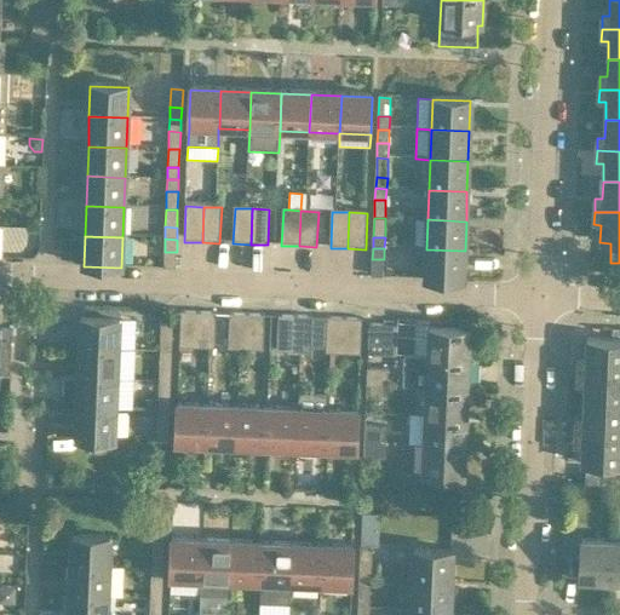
[(465,251),(426,249),(425,280),(464,282),(465,251)]
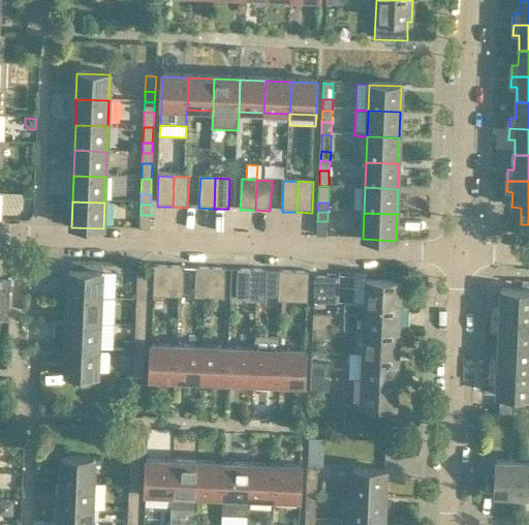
[(141,215),(139,230),(150,230),(151,215),(141,215)]
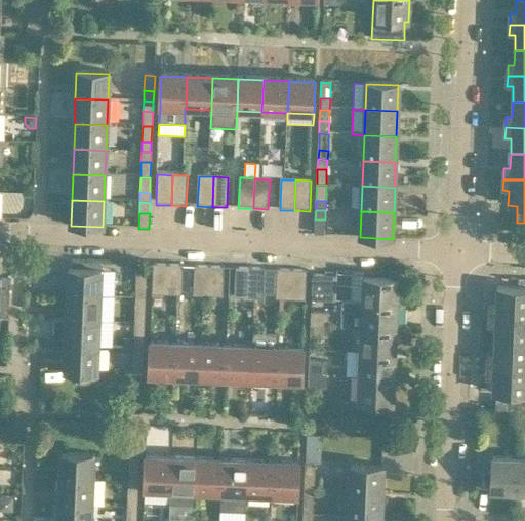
[(315,235),(324,236),(325,219),(315,219),(315,235)]
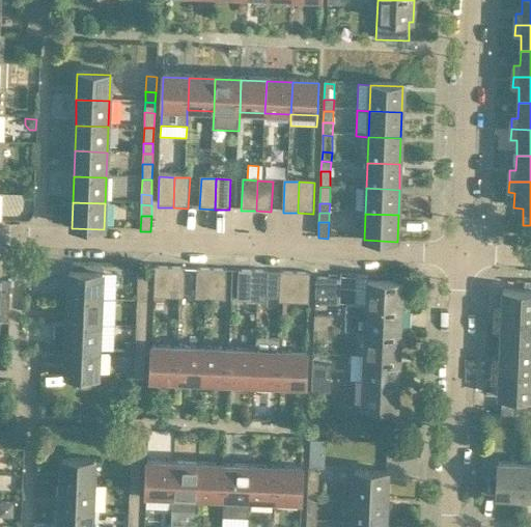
[(154,300),(168,300),(170,270),(155,269),(154,300)]
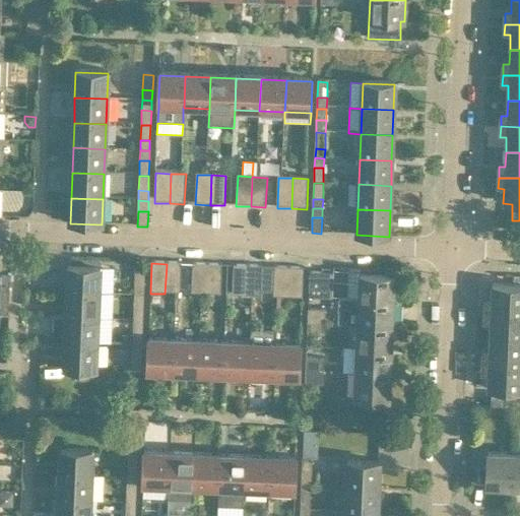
[(167,264),(165,294),(180,295),(181,264),(167,264)]
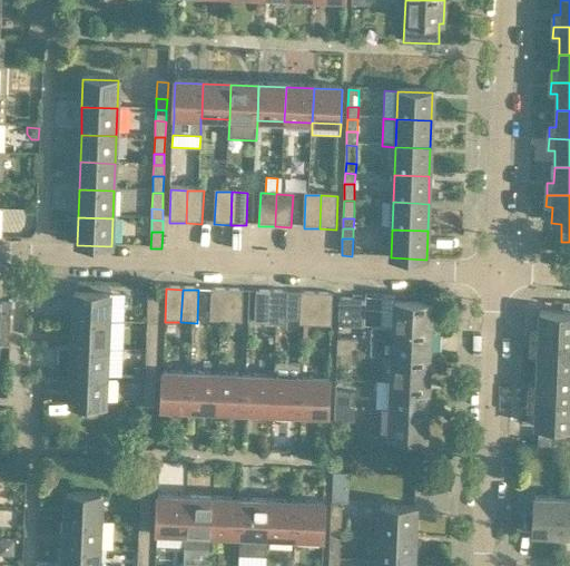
[(209,323),(226,324),(227,291),(210,291),(209,323)]
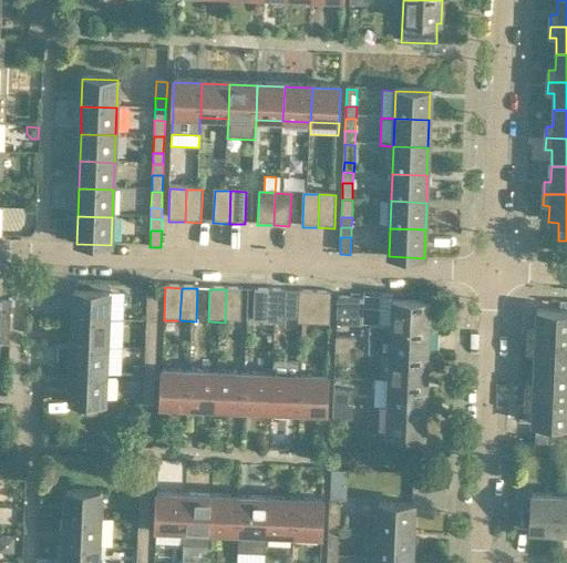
[(226,289),(225,323),(240,323),(241,290),(226,289)]
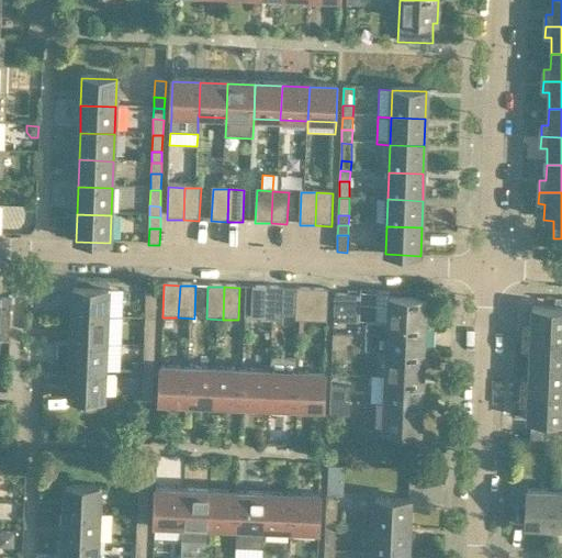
[(250,320),(267,321),(269,289),(253,288),(250,320)]
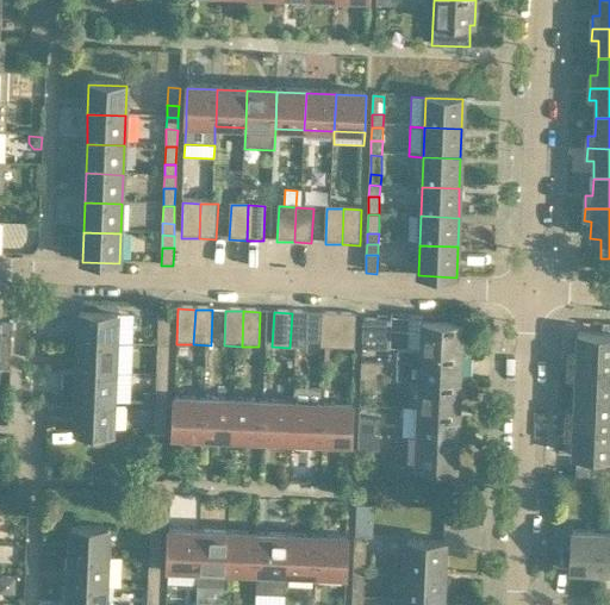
[(79,313),(78,343),(116,344),(117,315),(79,313)]
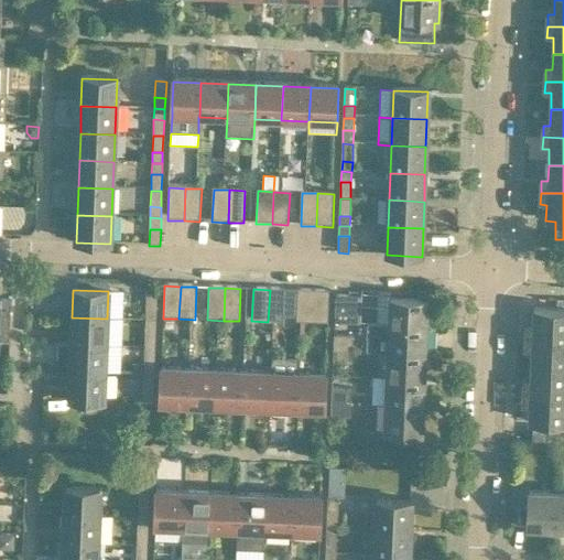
[(270,290),(268,322),(284,323),(285,291),(270,290)]
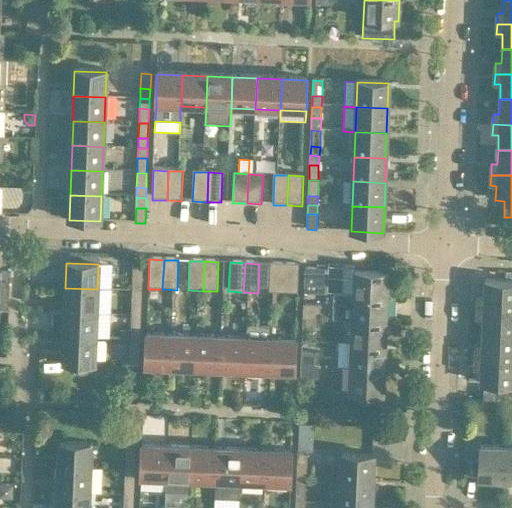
[(270,264),(269,293),(283,294),(284,265),(270,264)]
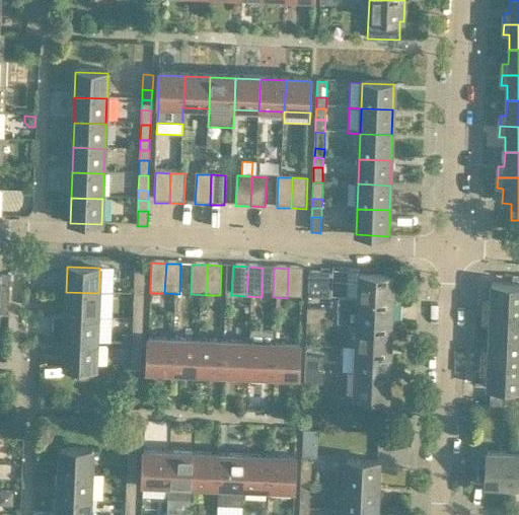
[(288,269),(287,298),(301,298),(303,269),(288,269)]
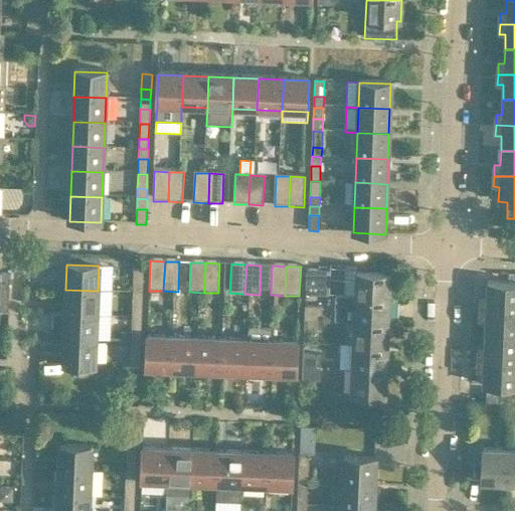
[(133,284),(143,284),(143,268),(134,268),(133,284)]
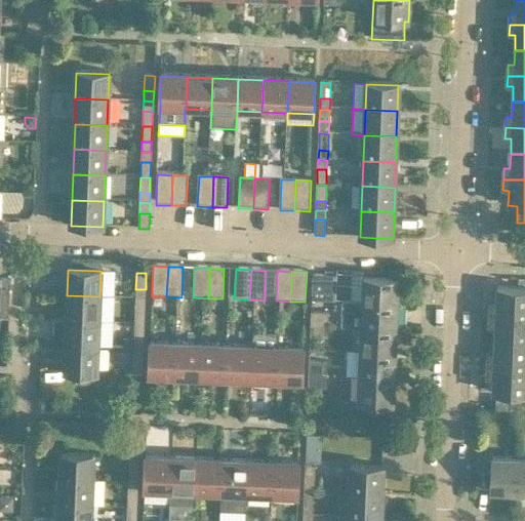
[(350,304),(361,305),(397,306),(398,280),(363,279),(363,275),(352,275),(350,304)]
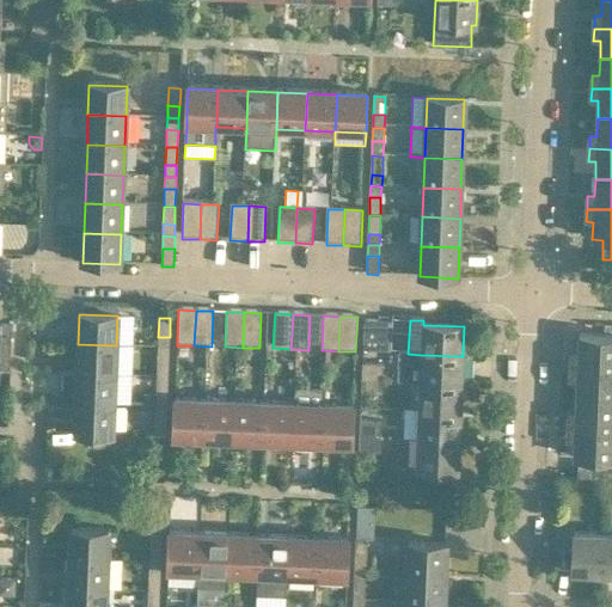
[(362,351),(378,353),(379,323),(363,323),(362,351)]
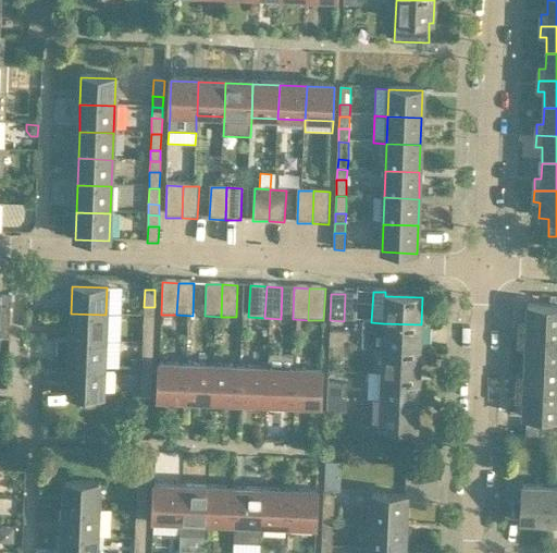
[(0,339),(9,340),(10,298),(0,298),(0,297),(0,339)]
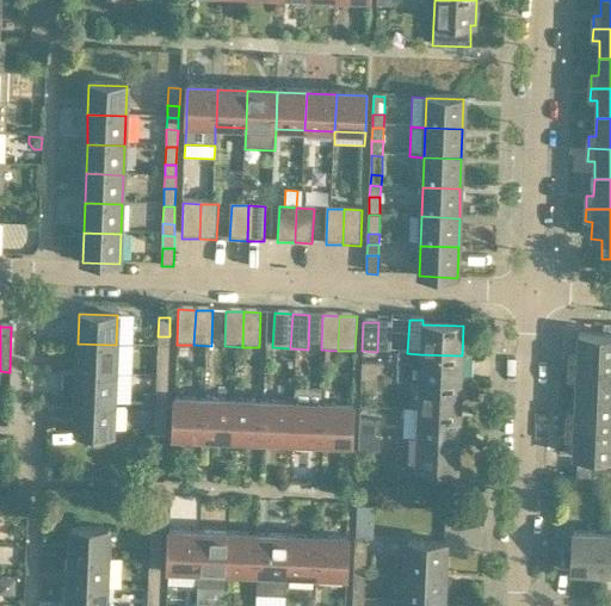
[(571,354),(569,366),(610,368),(610,338),(578,336),(578,356),(571,354)]
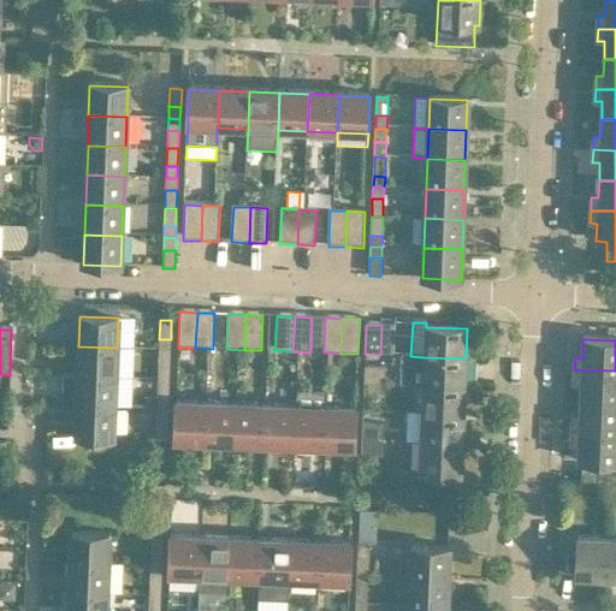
[(78,346),(78,377),(116,378),(117,348),(78,346)]
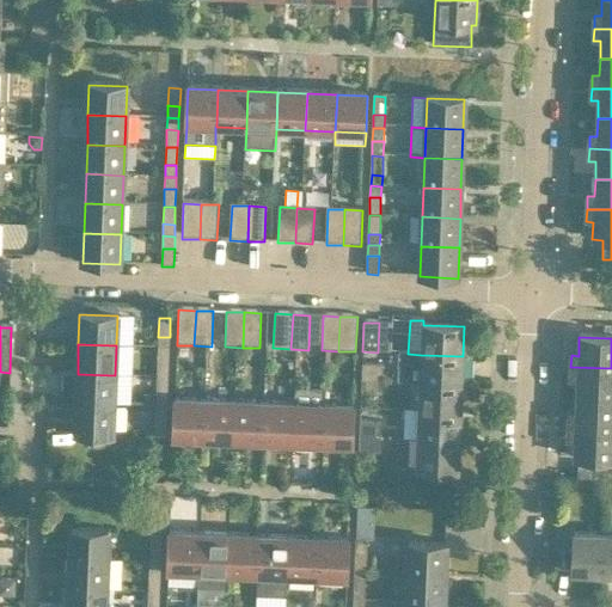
[(398,354),(397,382),(420,384),(461,385),(463,356),(433,355),(421,355),(415,355),(408,354),(398,354)]
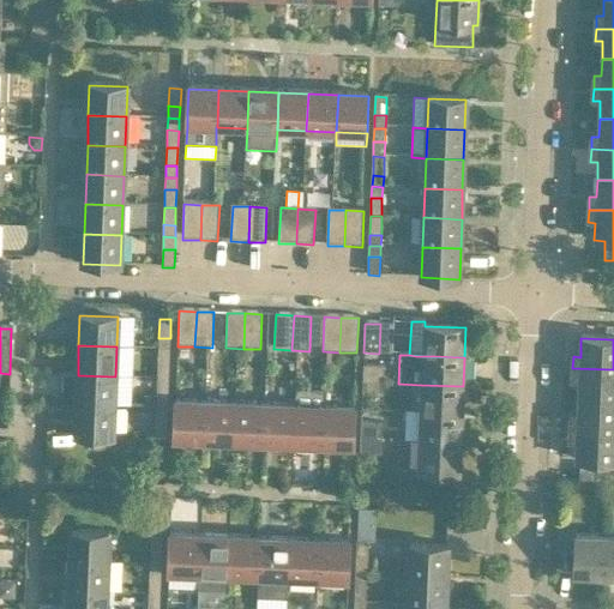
[(158,360),(157,379),(168,379),(169,360),(158,360)]
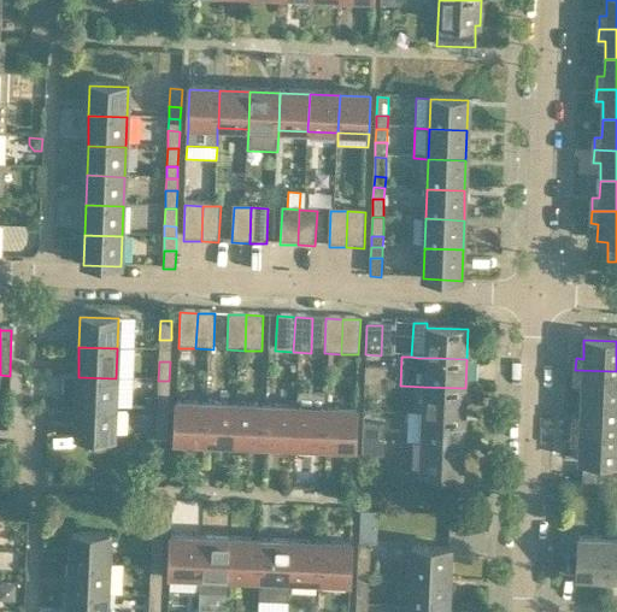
[(365,368),(364,383),(385,384),(386,369),(365,368)]
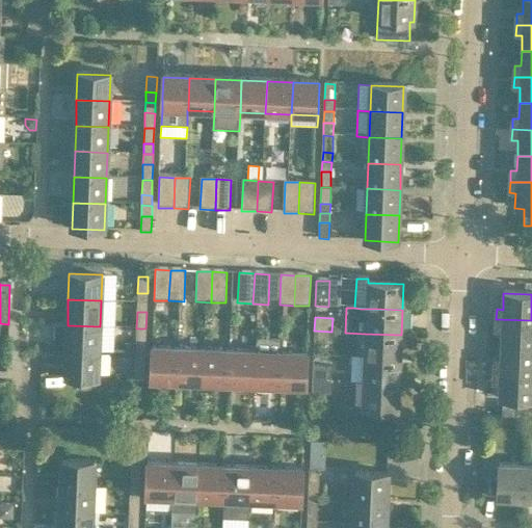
[(531,320),(496,319),(496,331),(502,331),(501,346),(531,347),(531,320)]
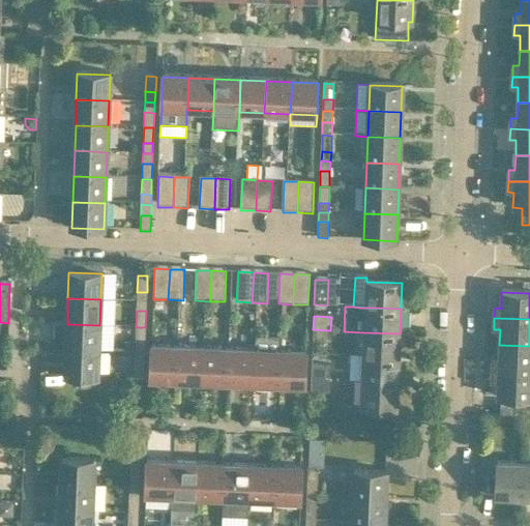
[(54,341),(54,349),(66,350),(98,351),(99,325),(67,324),(55,324),(54,341)]
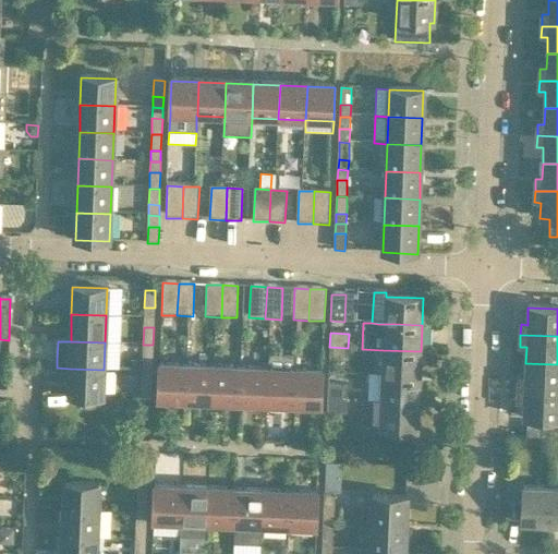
[(153,345),(143,345),(142,371),(152,372),(153,345)]
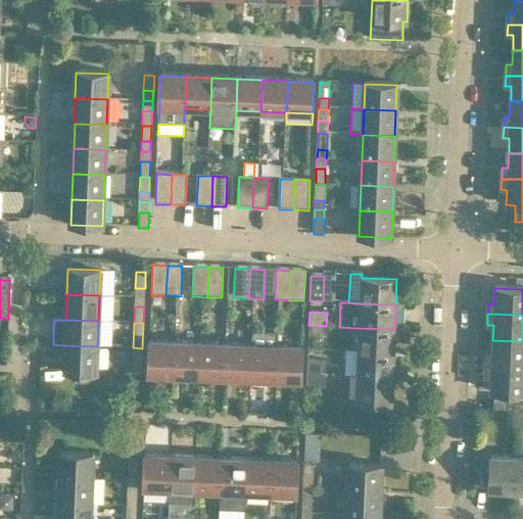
[(326,326),(308,325),(308,337),(326,338),(326,326)]
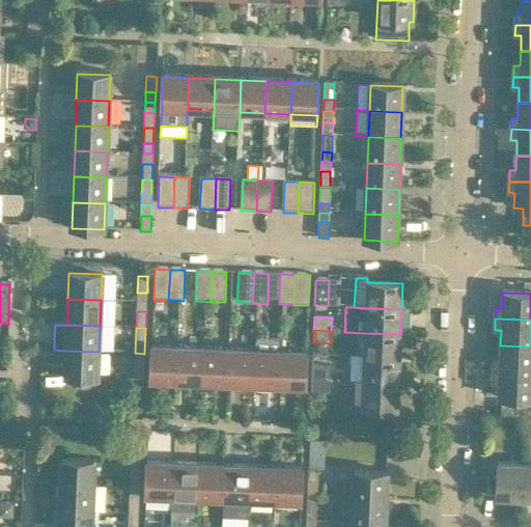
[(364,333),(363,358),(399,359),(400,334),(364,333)]
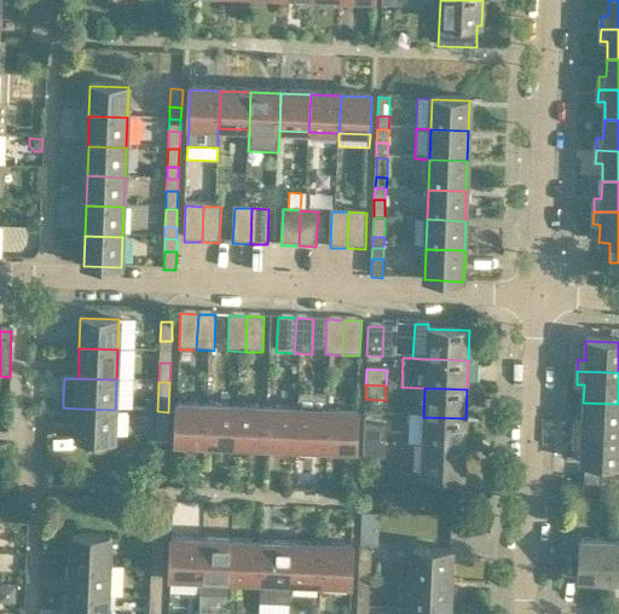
[(576,420),(574,433),(618,434),(618,404),(583,403),(582,420),(576,420)]
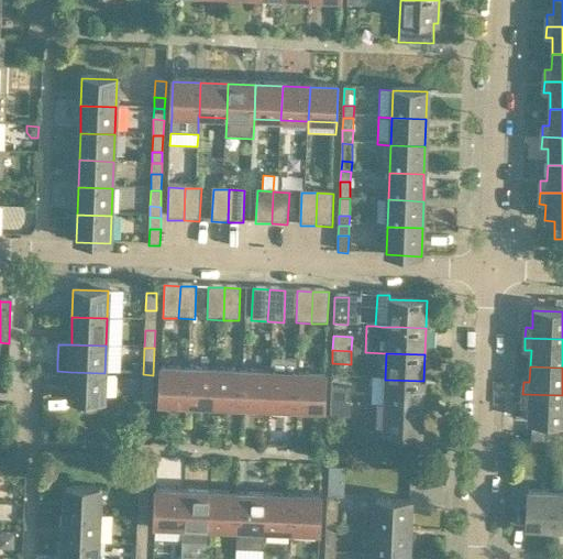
[(158,403),(187,404),(188,370),(161,369),(158,403)]
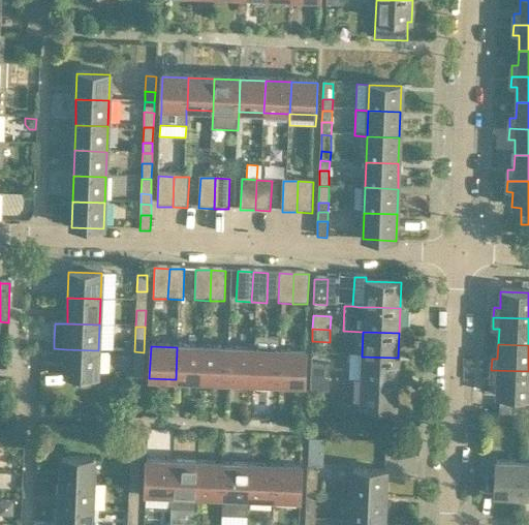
[(176,379),(200,381),(203,348),(177,347),(176,379)]
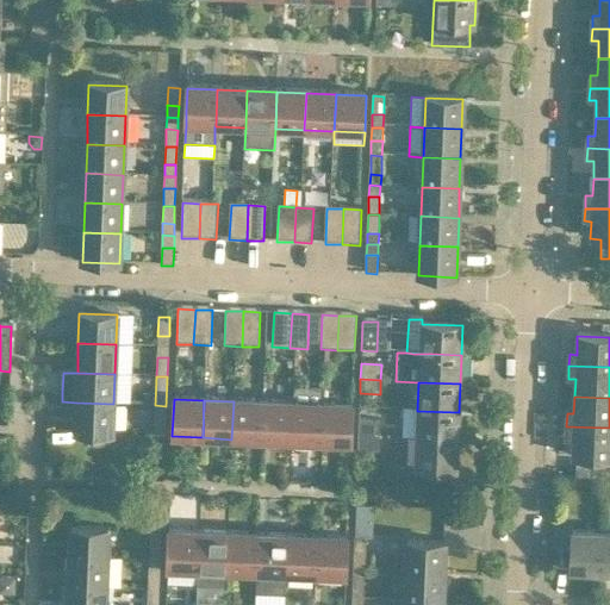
[(231,440),(261,441),(262,403),(234,401),(231,440)]
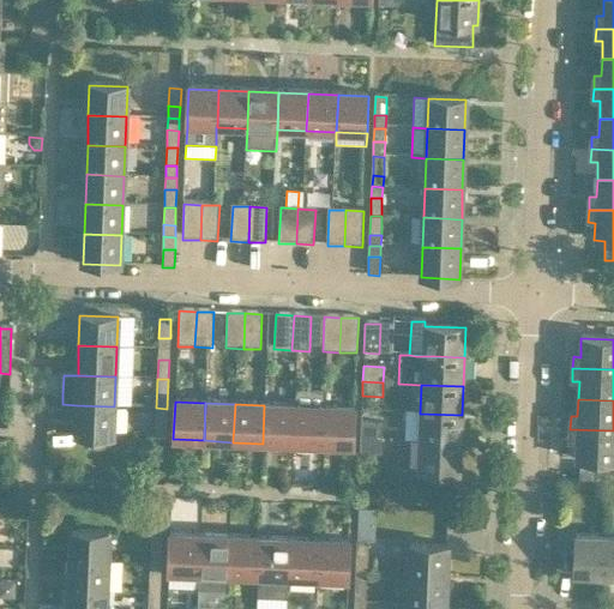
[(114,406),(77,405),(76,435),(113,436),(114,406)]
